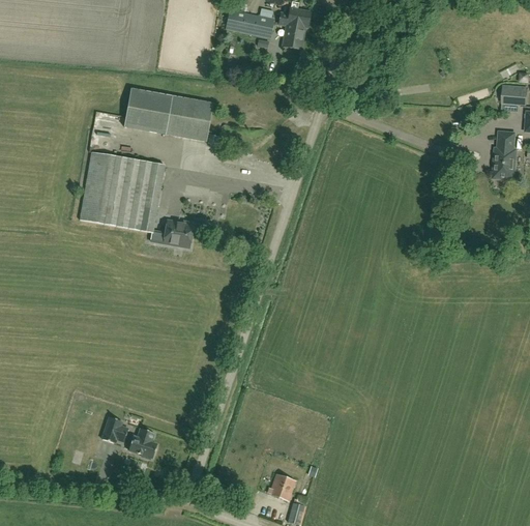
[(300,47),(304,25),(306,25),(310,9),(296,7),(298,1),(299,1),(300,0),(291,0),(290,4),(289,4),(288,12),(281,10),(278,22),(287,23),(283,44),(300,47)]
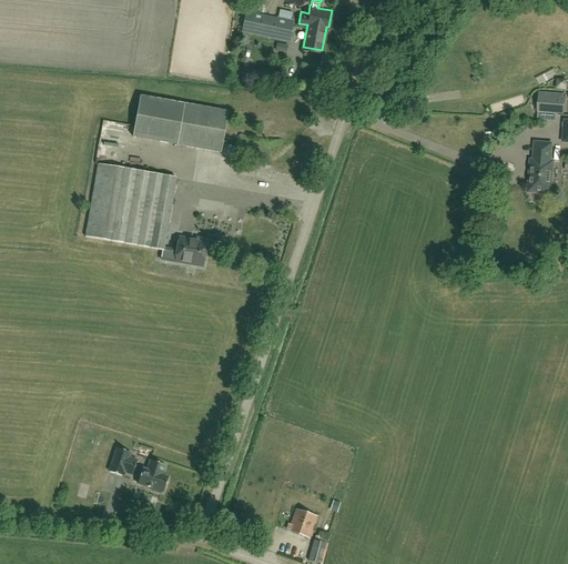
[(242,30),(290,39),(294,18),(246,8),(242,30)]
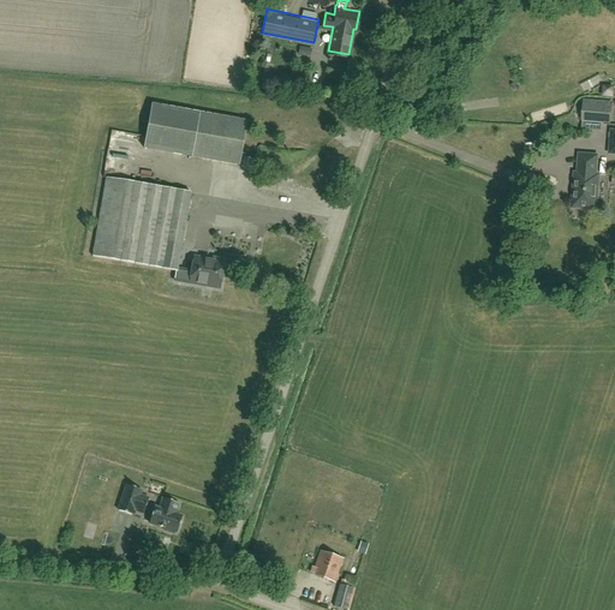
[(614,81),(603,79),(602,91),(613,93),(614,81)]
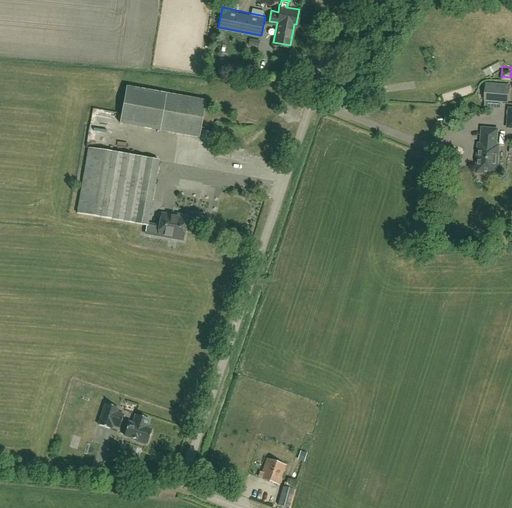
[(508,82),(486,80),(485,95),(507,97),(508,82)]
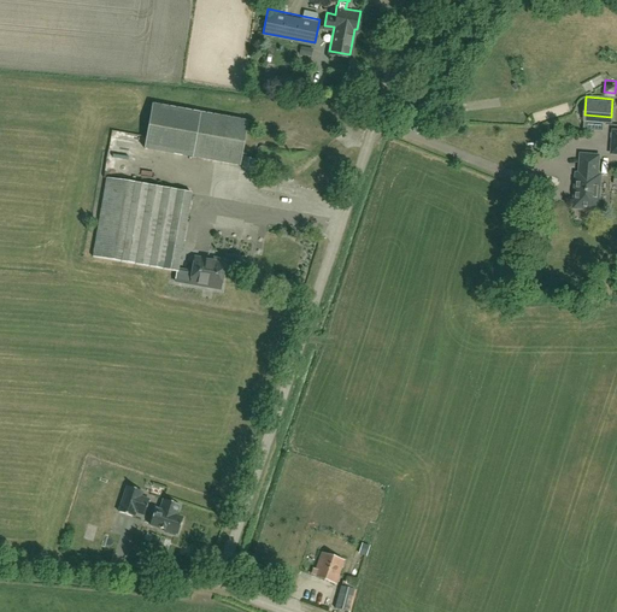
[(144,146),(192,154),(240,163),(247,118),(152,101),(144,146)]
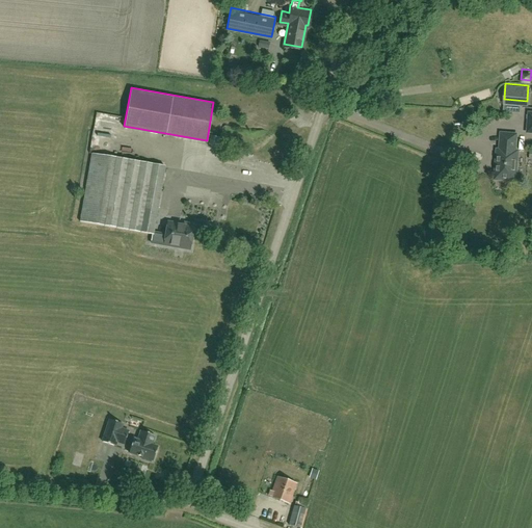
[(516,168),(515,166),(516,150),(513,149),(515,132),(502,131),(500,148),(498,148),(496,176),(505,176),(506,178),(512,179),(513,177),(514,177),(516,175),(516,168)]
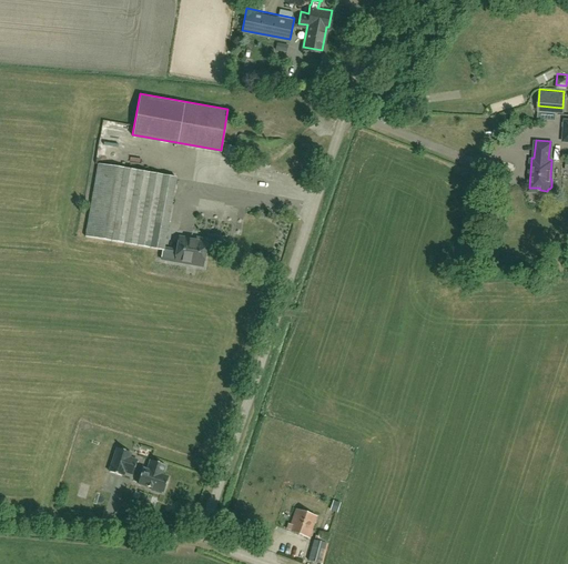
[(224,142),(223,152),(232,153),(234,144),(224,142)]
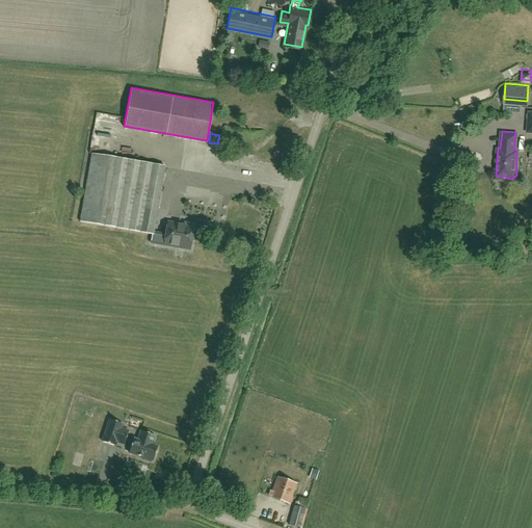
[(165,163),(91,151),(80,219),(152,232),(154,232),(154,228),(165,163)]
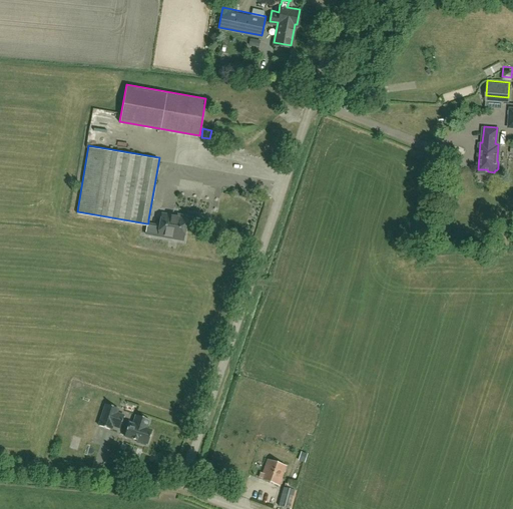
[(145,231),(158,233),(183,237),(187,215),(185,215),(185,213),(177,211),(177,213),(162,211),(160,221),(148,219),(148,223),(146,223),(145,231)]
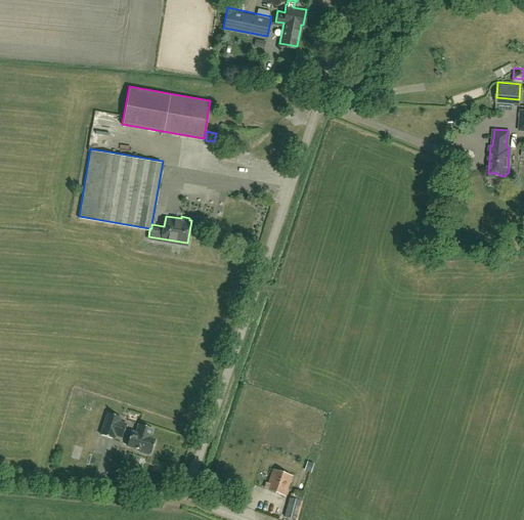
[(127,422),(119,419),(121,415),(107,410),(100,432),(114,436),(115,432),(123,434),(127,422)]
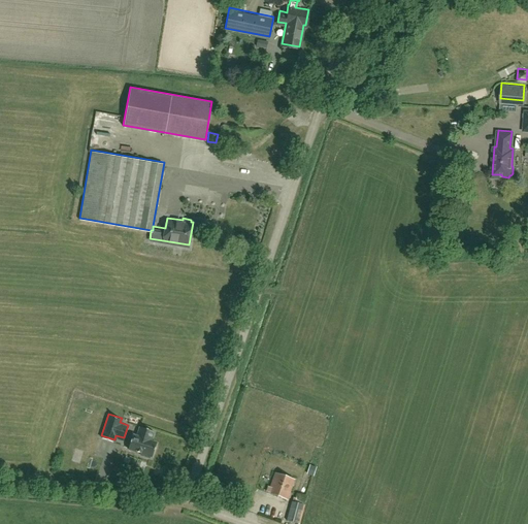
[(152,454),(157,440),(151,438),(154,429),(140,425),(137,433),(133,432),(128,446),(143,451),(142,453),(150,455),(150,454),(152,454)]
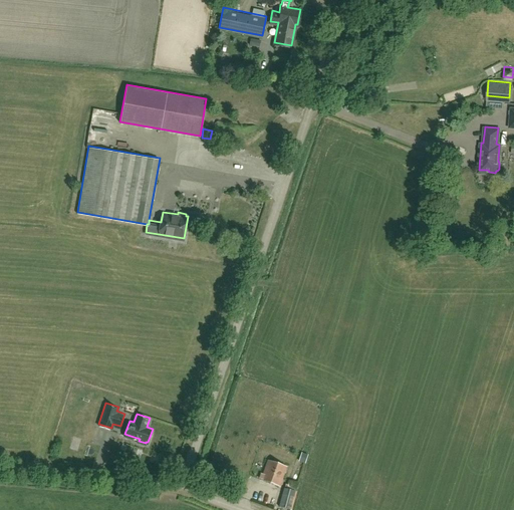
[(279,483),(286,464),(268,458),(261,477),(279,483)]
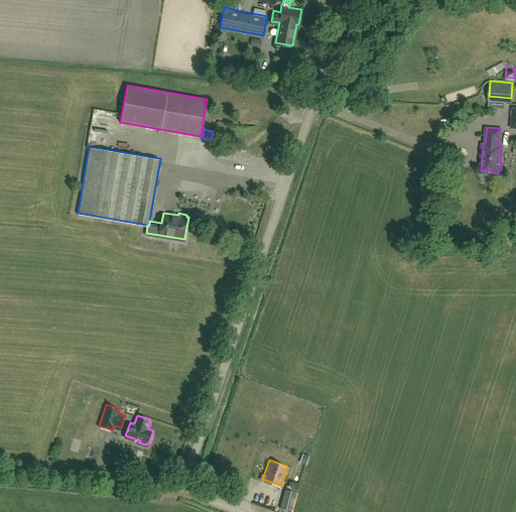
[(289,480),(287,488),(284,488),(280,505),(291,508),(298,482),(289,480)]
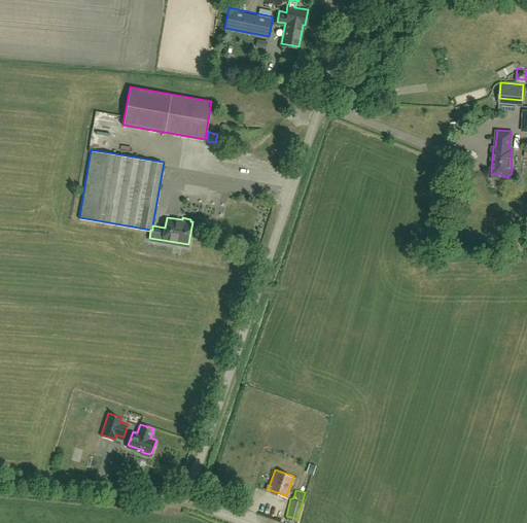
All buildings are outlined.
